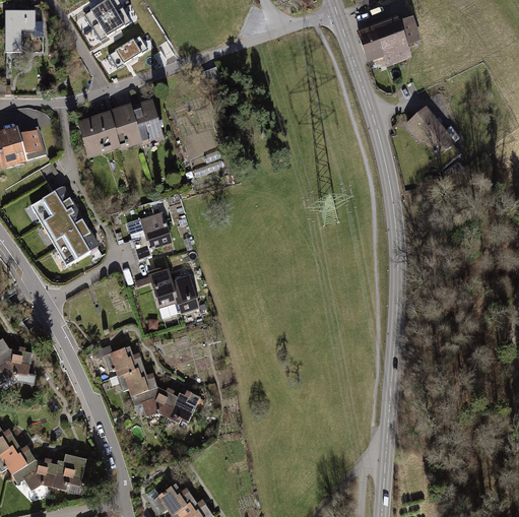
[(131,20),(119,0),(107,0),(85,13),(101,39),(131,20)]
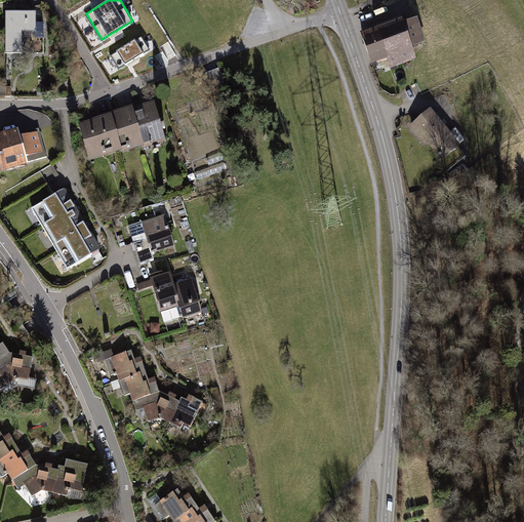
[(35,9),(3,10),(4,49),(21,49),(19,29),(35,29),(35,9)]
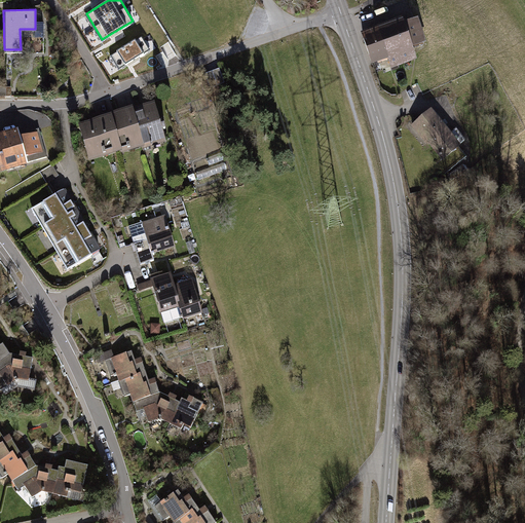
[(358,31),(372,70),(426,49),(411,10),(358,31)]
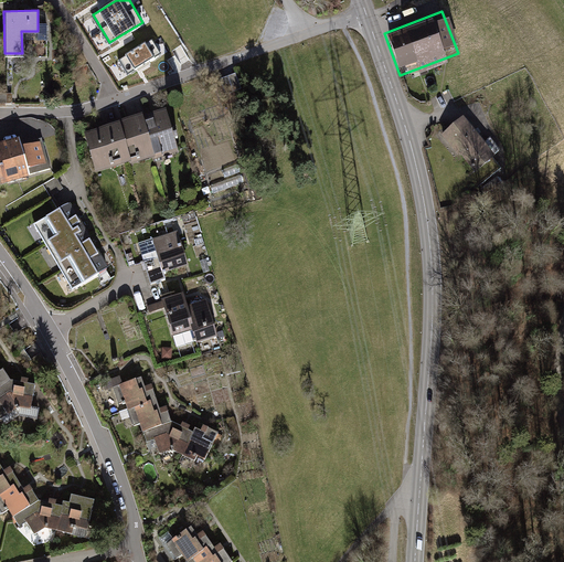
[(160,52),(151,38),(117,59),(126,73),(160,52)]
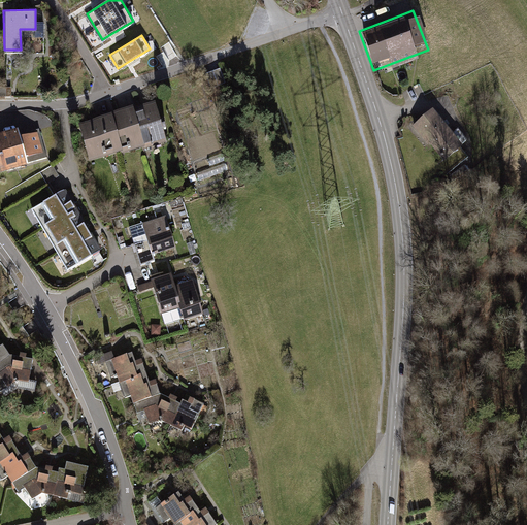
[(165,143),(154,102),(133,108),(143,145),(144,150),(165,143)]
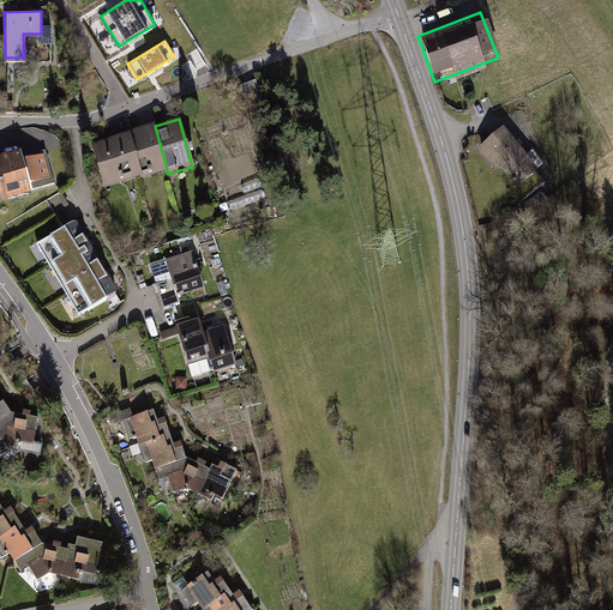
[(505,119),(475,142),(510,187),(540,164),(505,119)]
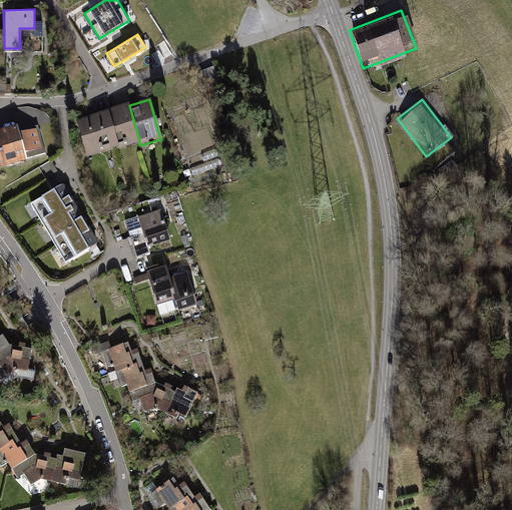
[(118,147),(139,141),(129,105),(128,102),(107,108),(107,111),(118,147)]
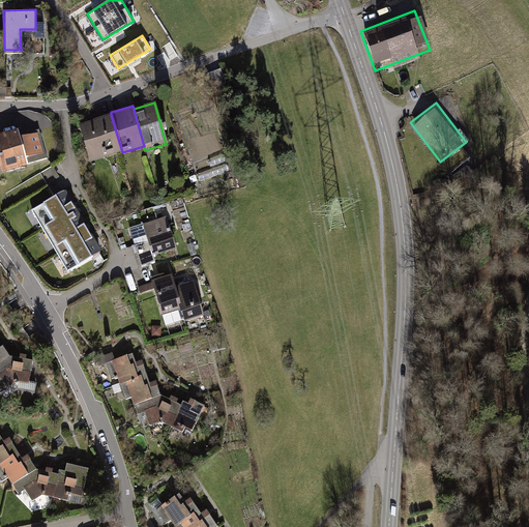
[(117,153),(122,152),(111,115),(77,124),(87,163),(117,153)]
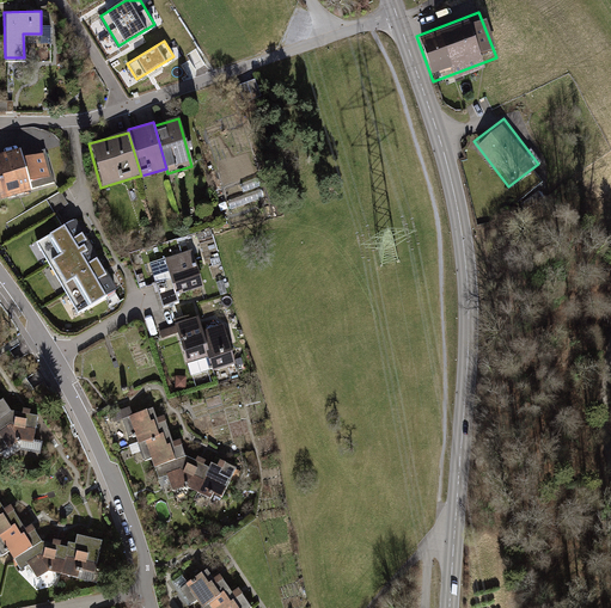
[(18,151),(0,155),(0,201),(30,192),(34,191),(59,184),(48,147),(19,155),(18,151)]
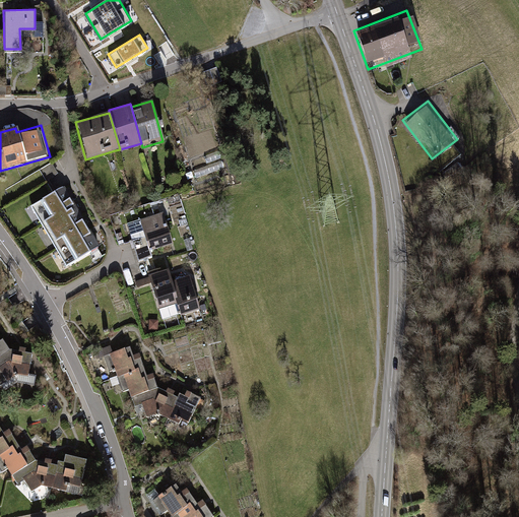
[(44,165),(49,176),(58,171),(54,160),(44,165)]
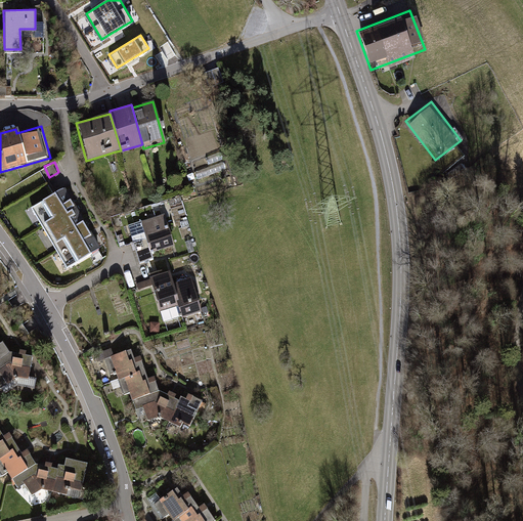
[(61,184),(29,204),(64,264),(97,245),(61,184)]
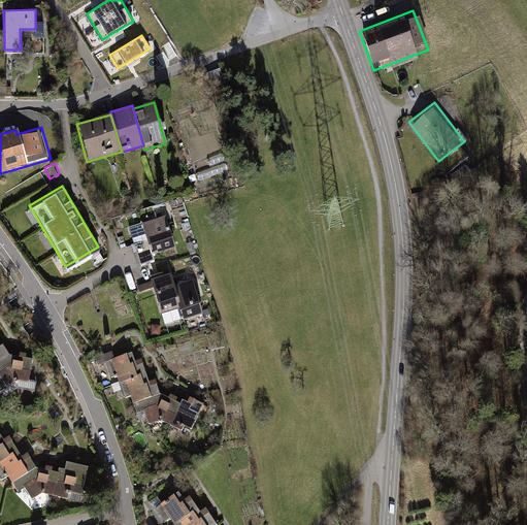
[(164,212),(140,220),(151,254),(174,247),(164,212)]
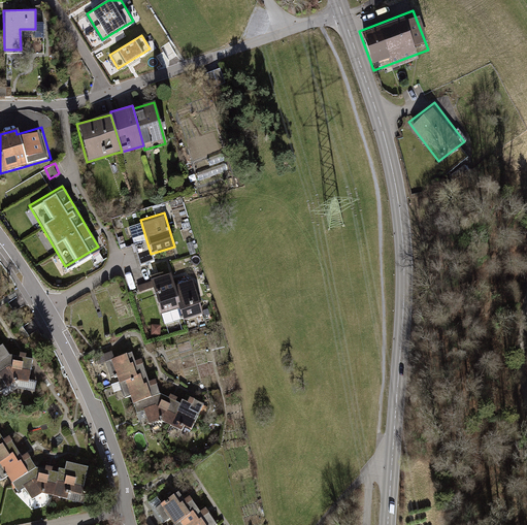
[(170,272),(151,279),(160,308),(179,302),(174,286),(170,272)]
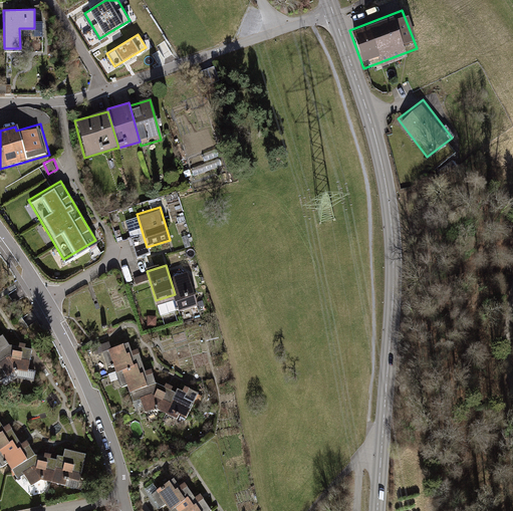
[(187,272),(170,278),(175,294),(181,312),(198,307),(187,272)]
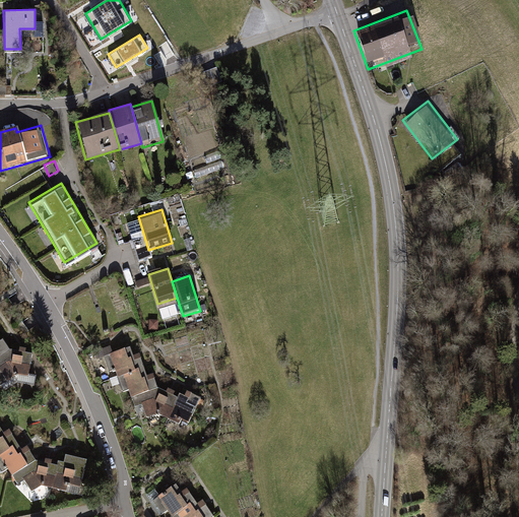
[(0,353),(9,347),(3,338),(0,339),(0,353)]
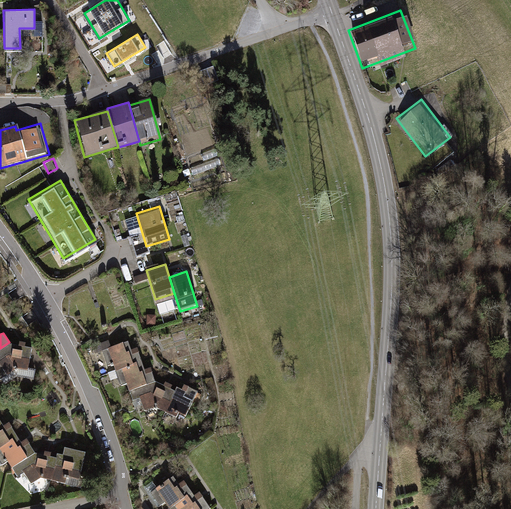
[(107,348),(114,369),(141,360),(136,347),(131,349),(128,341),(107,348)]
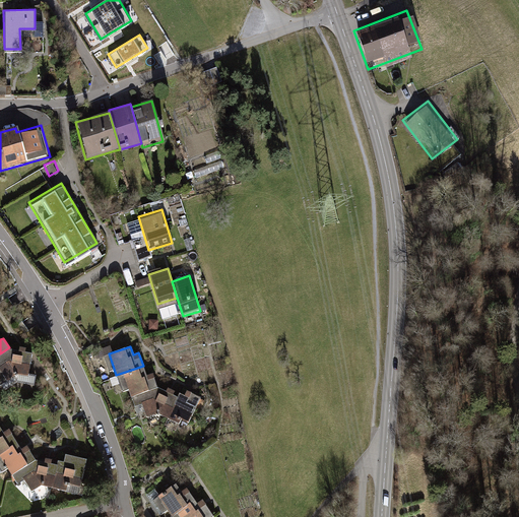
[(28,374),(33,352),(9,347),(0,353),(0,383),(16,373),(28,375),(28,374)]
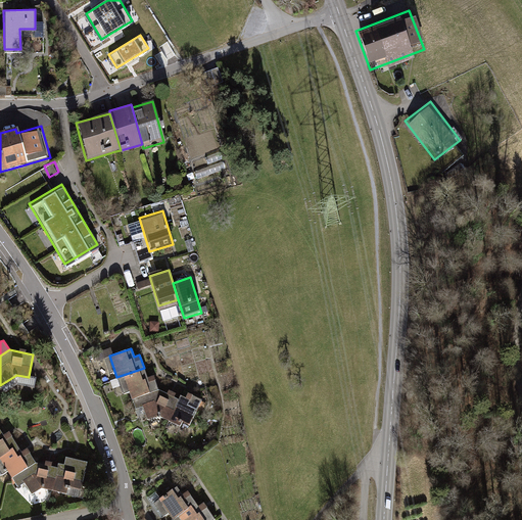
[(144,368),(116,377),(123,391),(129,389),(131,397),(158,387),(152,372),(146,375),(144,368)]
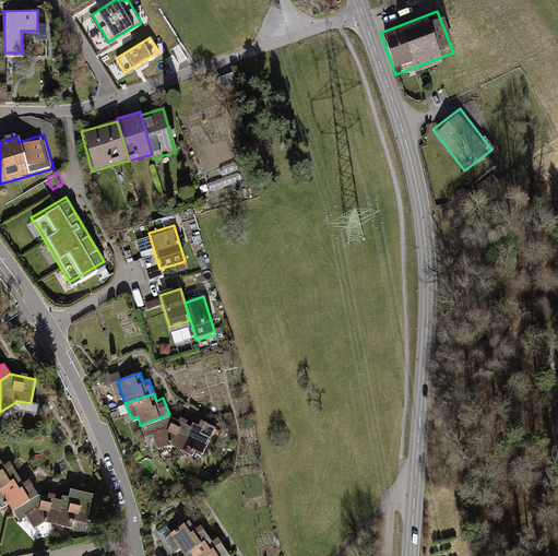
[(38,403),(31,402),(31,403),(18,401),(0,412),(4,418),(19,409),(36,413),(38,403)]
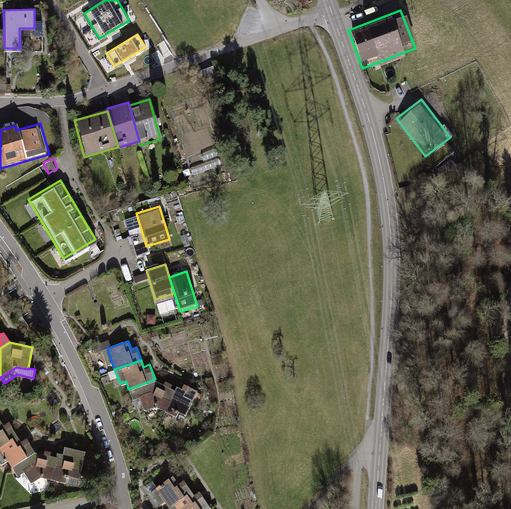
[(155,379),(128,389),(136,412),(155,406),(167,385),(155,379)]
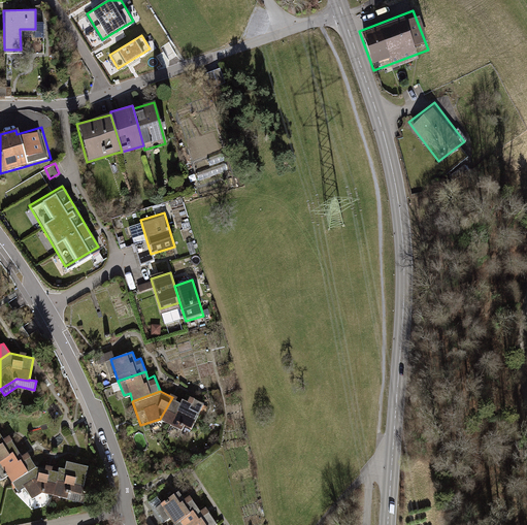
[(172,397),(160,419),(179,429),(182,425),(190,429),(204,402),(191,396),(188,401),(183,398),(180,402),(172,397)]
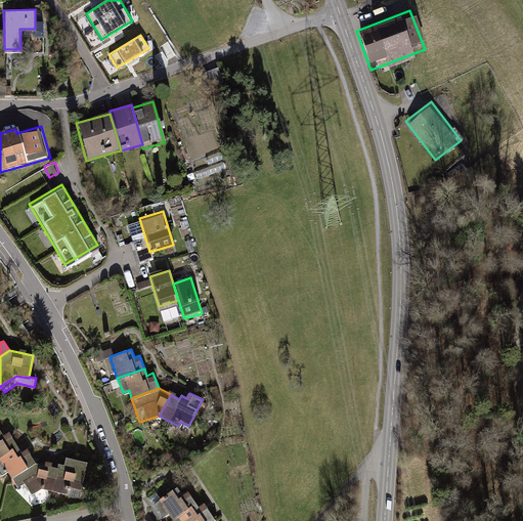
[(0,457),(17,446),(9,432),(3,435),(0,430),(0,457)]
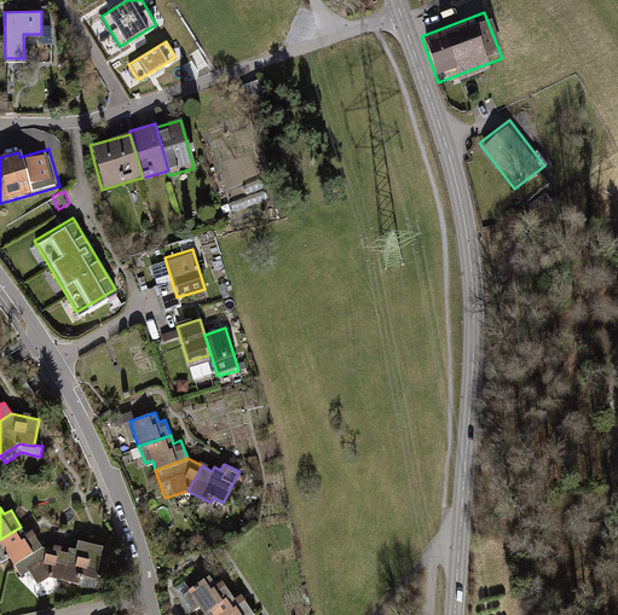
[(21,527),(0,539),(0,555),(3,558),(9,555),(15,563),(42,546),(32,529),(26,533),(21,527)]
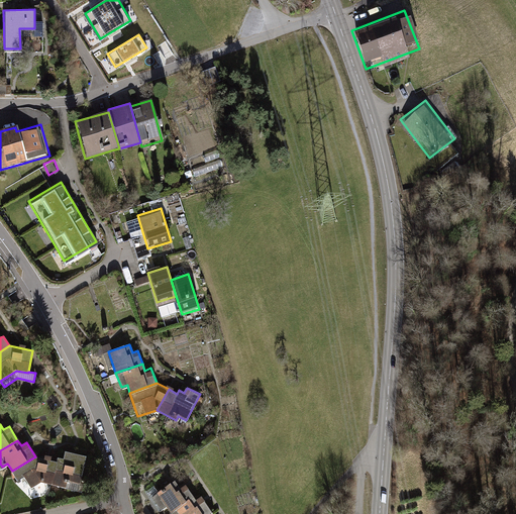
[(64,458),(58,456),(57,461),(52,484),(67,488),(68,480),(81,483),(87,455),(66,451),(64,458)]
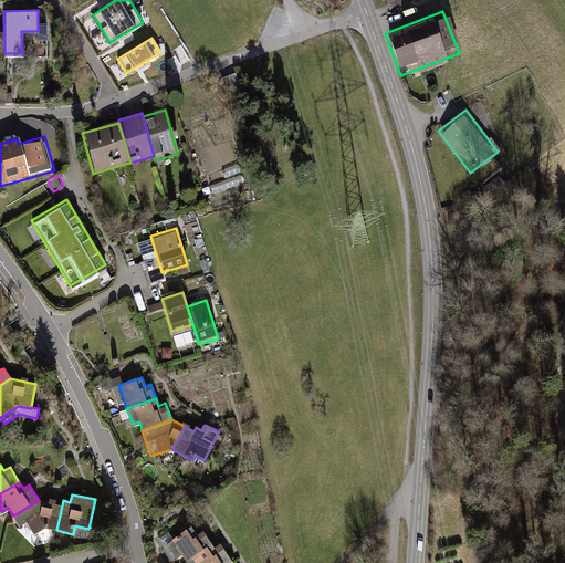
[(56,530),(62,506),(39,500),(13,515),(19,525),(27,521),(34,534),(45,528),(56,530)]
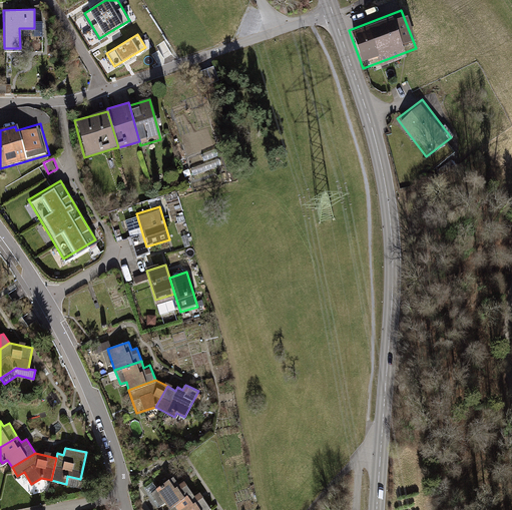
[(156,489),(168,509),(192,494),(184,481),(177,485),(173,478),(156,489)]
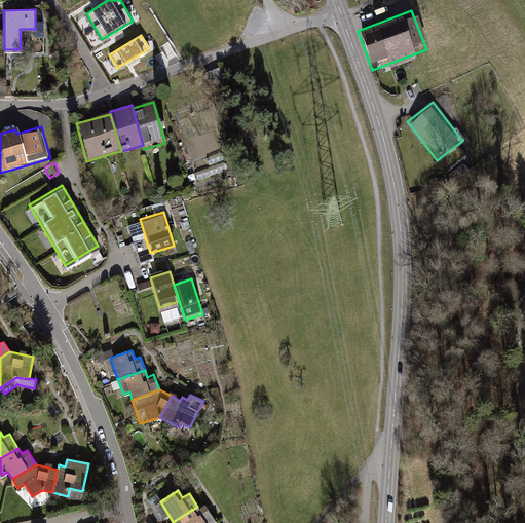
[(197,507),(173,522),(174,522),(214,522),(216,522),(204,506),(199,509),(197,507)]
